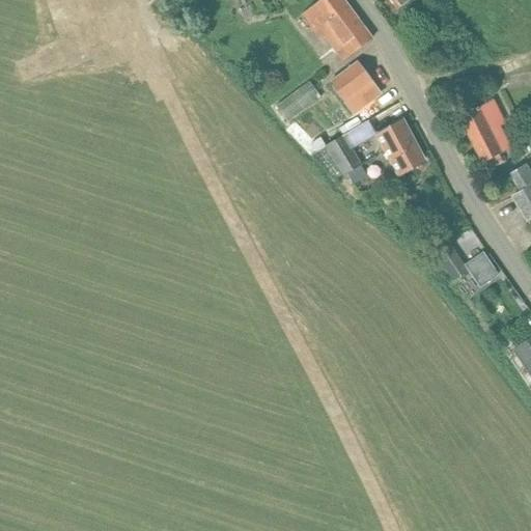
[(359,24),(340,0),(322,0),(304,14),(302,16),(320,39),(324,36),(341,60),(354,52),(370,39),(359,24)]
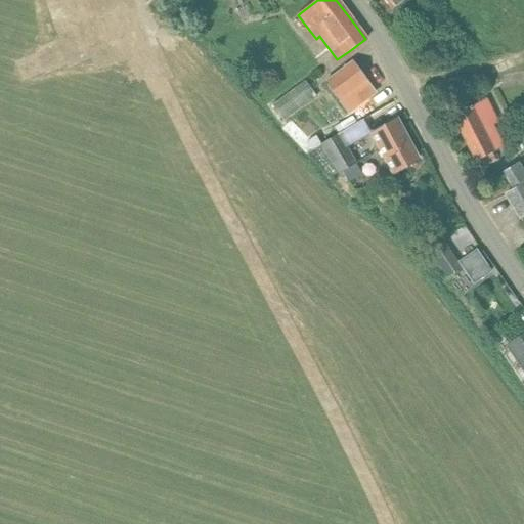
[(383,0),(391,9),(402,0),(383,0)]
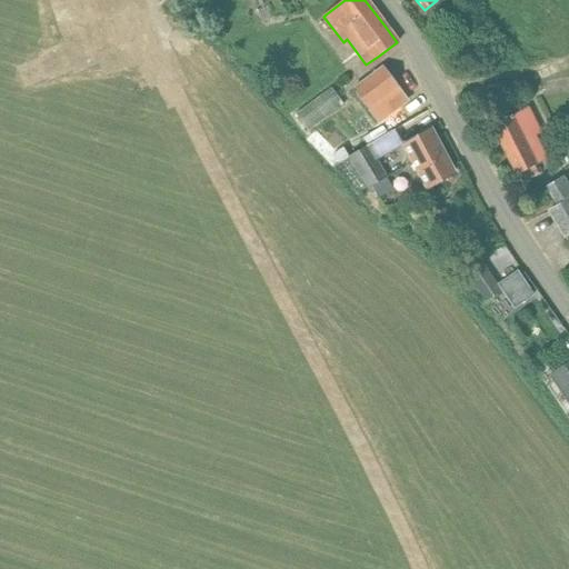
[(352,89),(369,109),(398,88),(382,67),(352,89)]
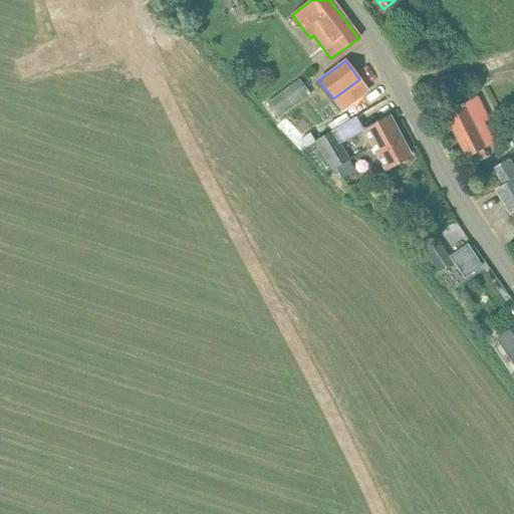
[(283,117),(314,93),(301,77),(270,102),(283,117)]
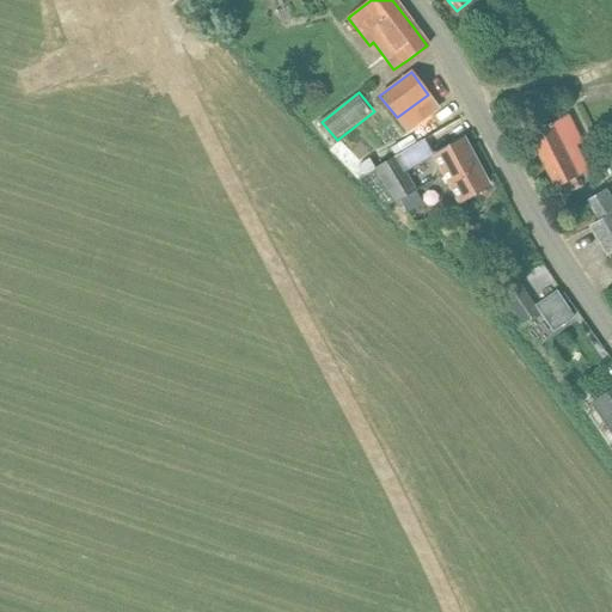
[(550,124),(528,135),(556,189),(557,188),(561,196),(579,187),(575,179),(577,178),(589,172),(576,146),(582,142),(575,129),(569,116),(560,120),(550,124)]
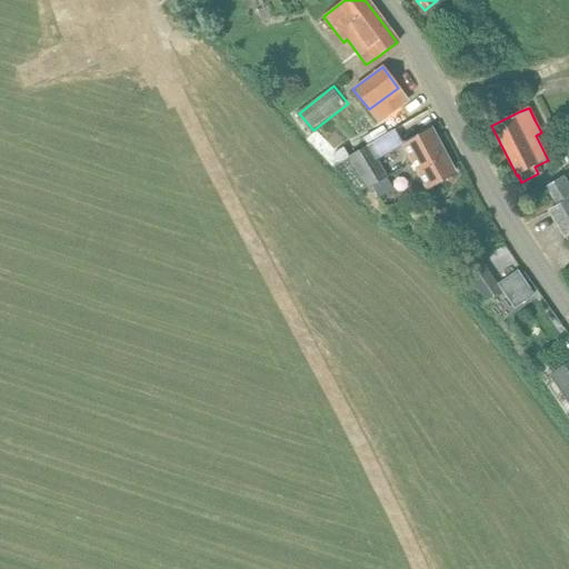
[(423,189),(435,183),(455,172),(430,129),(399,146),(423,189)]
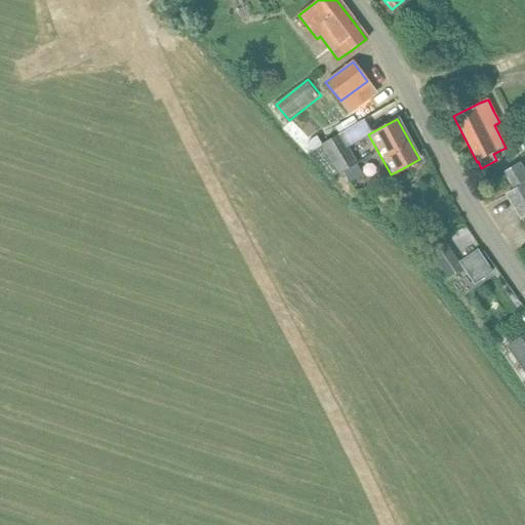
[(337,174),(356,163),(339,134),(322,145),(320,146),(337,174)]
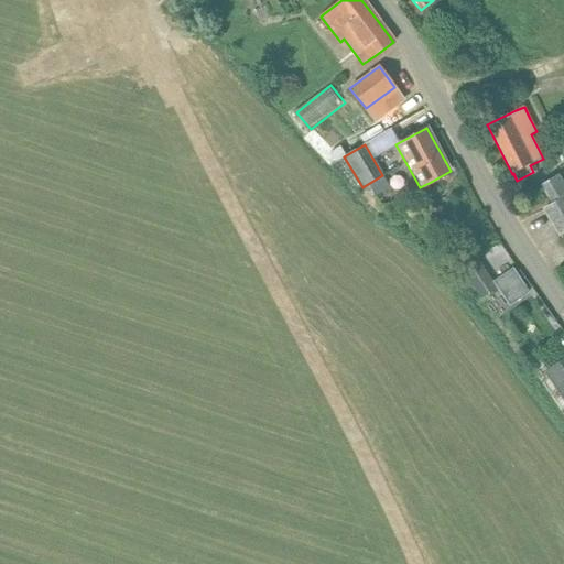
[(339,147),(329,153),(335,162),(344,156),(346,155),(339,147)]
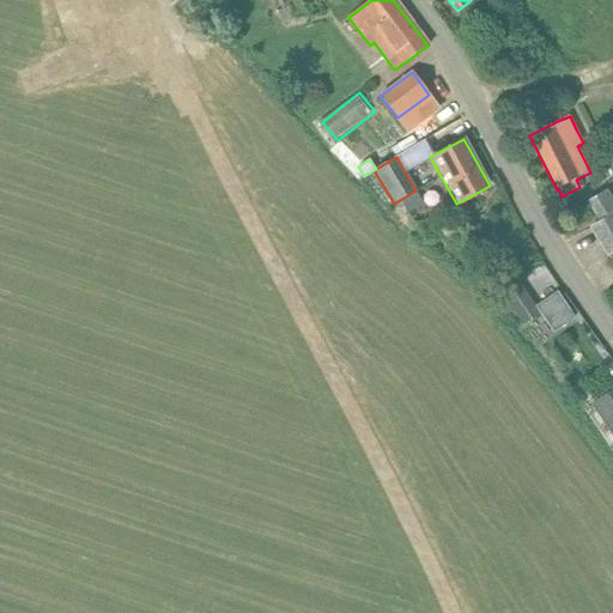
[(612,202),(606,192),(589,202),(601,223),(592,228),(607,255),(608,254),(612,262),(612,202)]
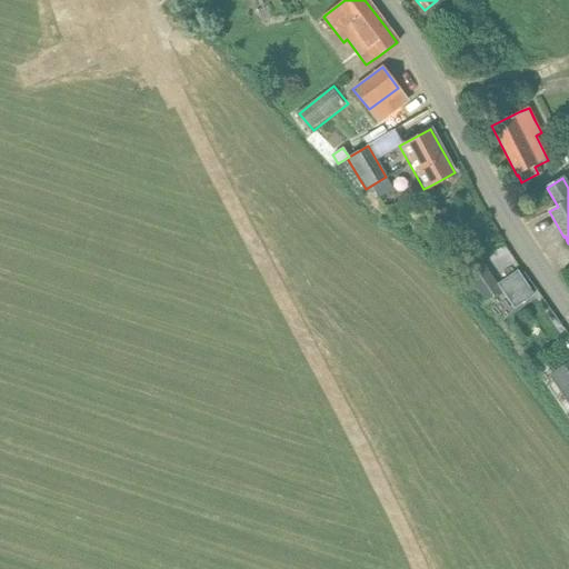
[(482,262),(465,275),(485,303),(502,291),(497,285),(489,273),(482,262)]
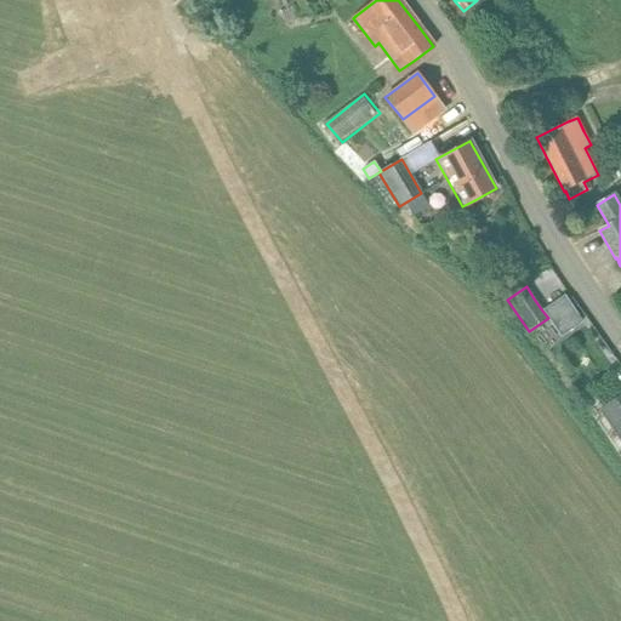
[(564,295),(542,311),(548,318),(554,328),(562,337),(582,323),(574,308),(564,295)]
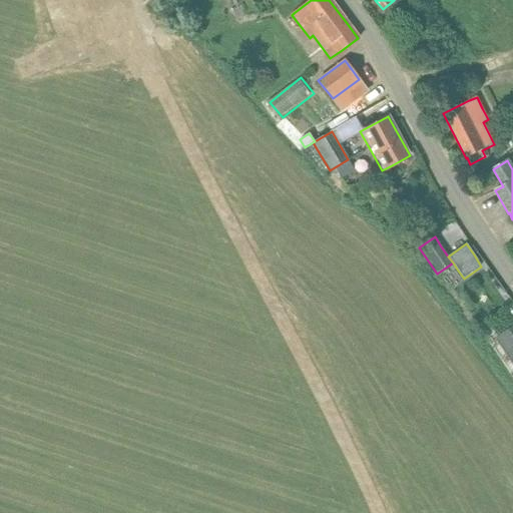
[(512,328),(497,339),(512,363),(512,328)]
